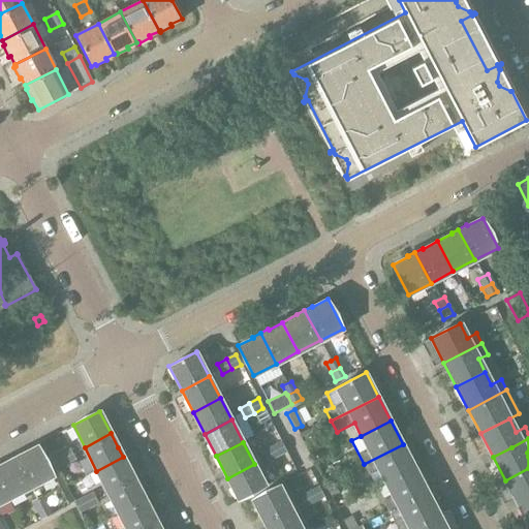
[(277,459),(286,454),(281,443),(272,448),(277,459)]
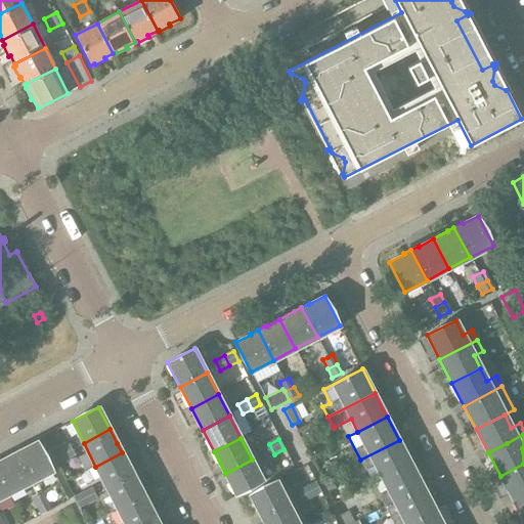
[(381,478),(410,463),(399,440),(360,460),(372,483),(381,478)]
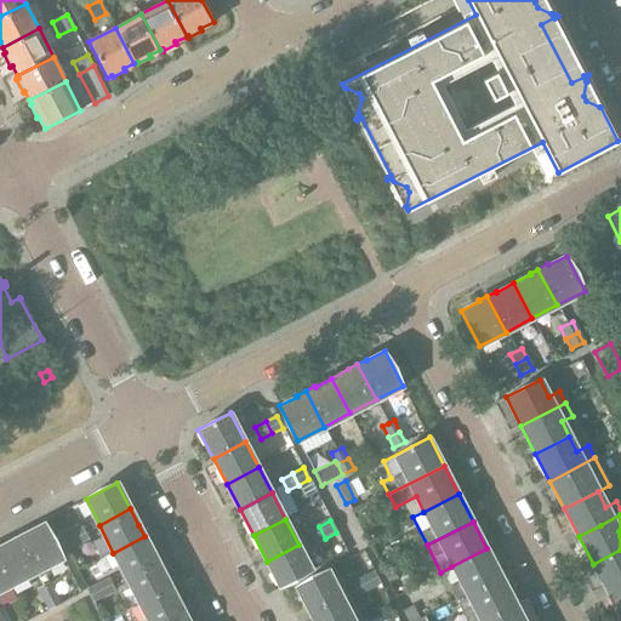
[(27,531),(18,536),(36,573),(62,559),(44,524),(27,534),(27,531)]
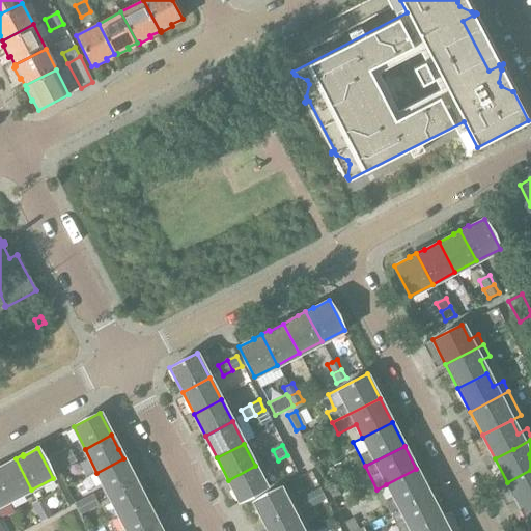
[(278,460),(273,450),(263,454),(269,465),(278,460)]
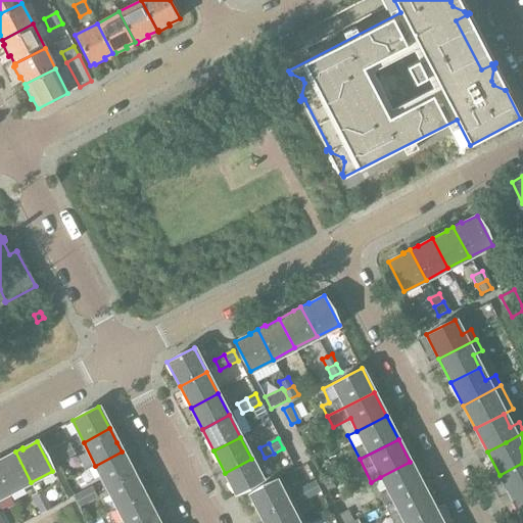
[(59,449),(64,460),(74,455),(68,444),(59,449)]
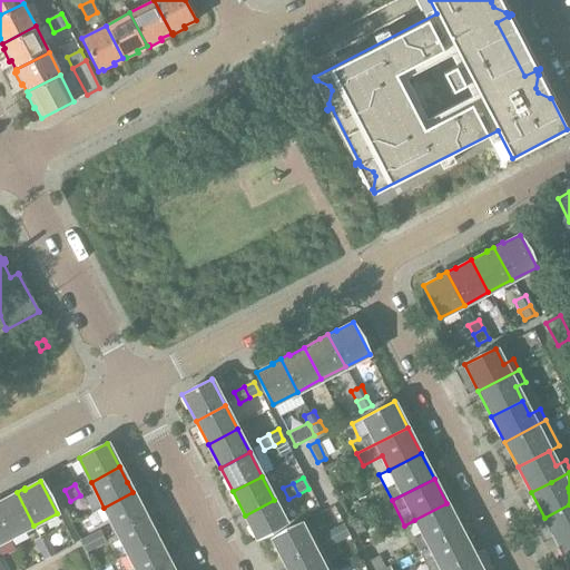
[(65,490),(55,494),(60,505),(70,501),(65,490)]
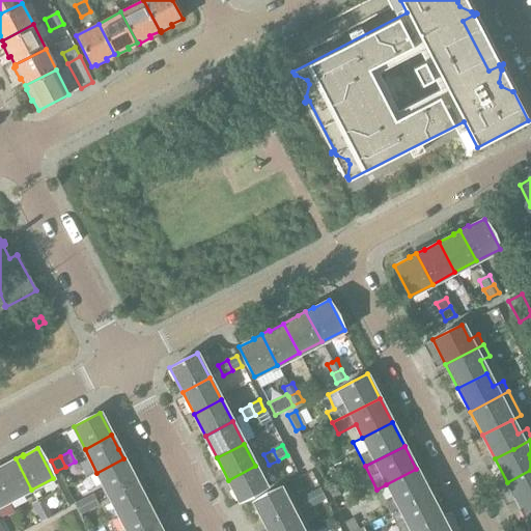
[(0,468),(0,483),(8,501),(31,490),(16,458),(7,463),(7,465),(0,468)]
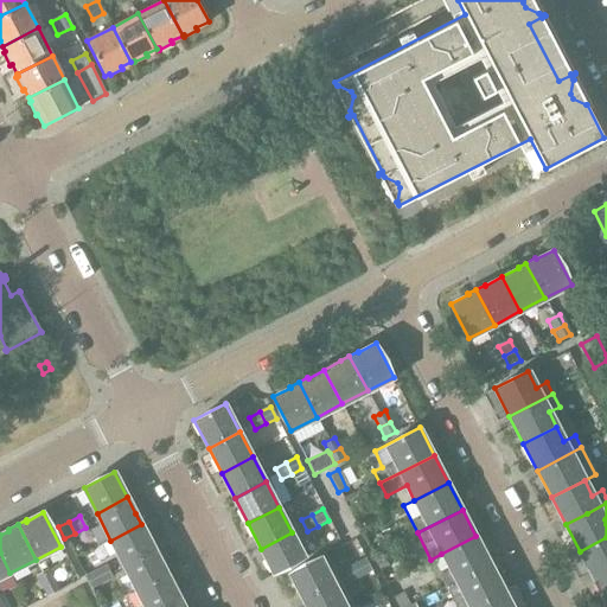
[(125,566),(154,550),(141,524),(110,541),(125,566)]
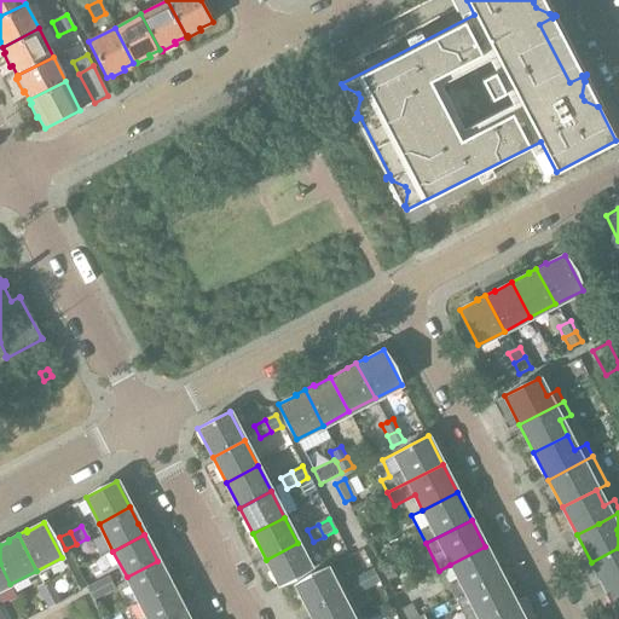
[(298,543),(266,560),(279,585),(311,570),(298,543)]
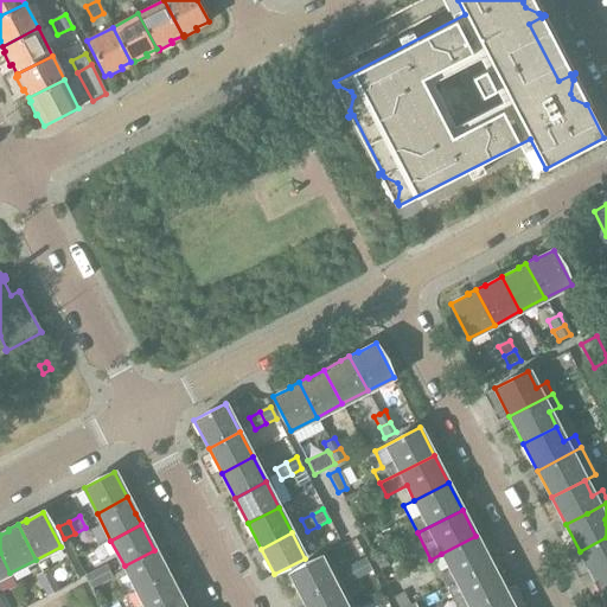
[(475,536),(441,554),(449,568),(439,574),(445,586),(490,563),(475,536)]
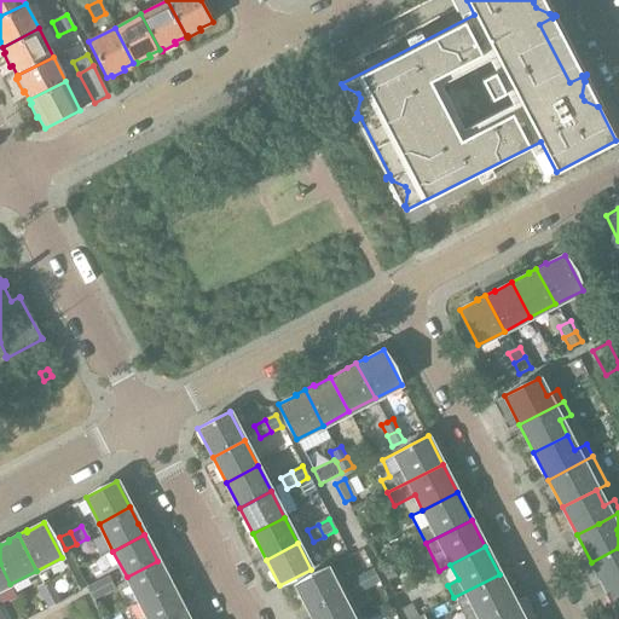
[(618,548),(591,562),(606,590),(618,583),(618,548)]
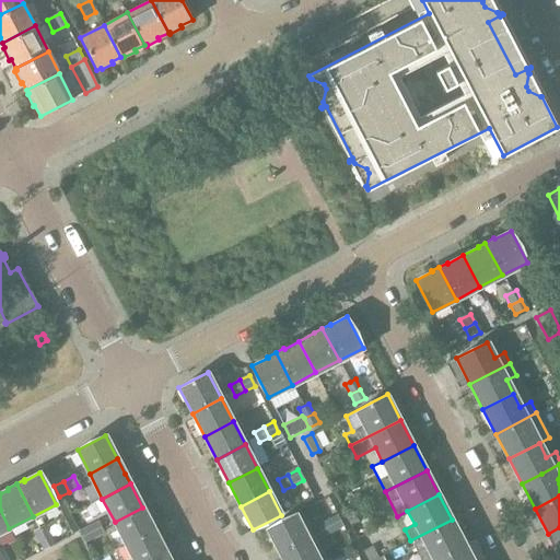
[(154,531),(142,508),(115,522),(126,545),(154,531)]
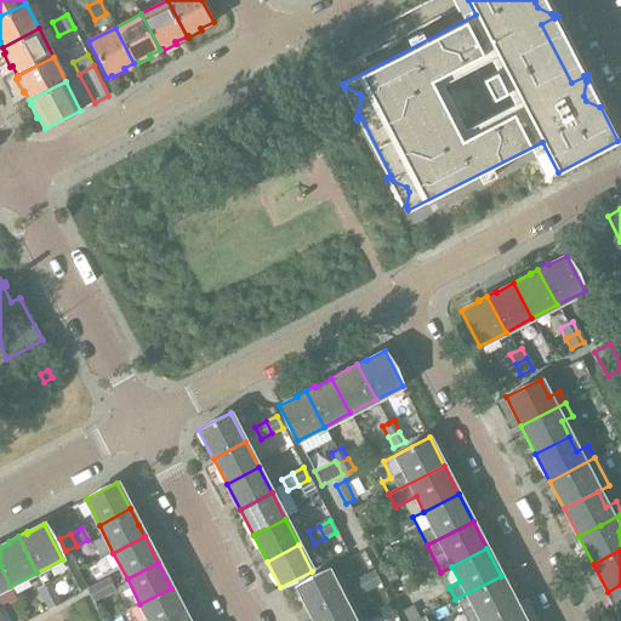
[(380,569),(387,585),(397,580),(389,564),(380,569)]
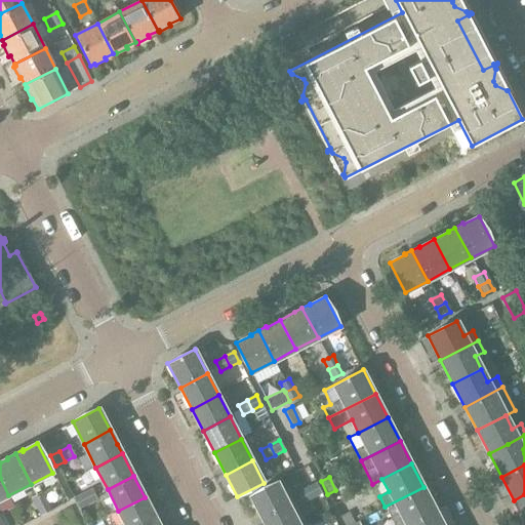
[(0,499),(8,495),(0,478),(0,499)]
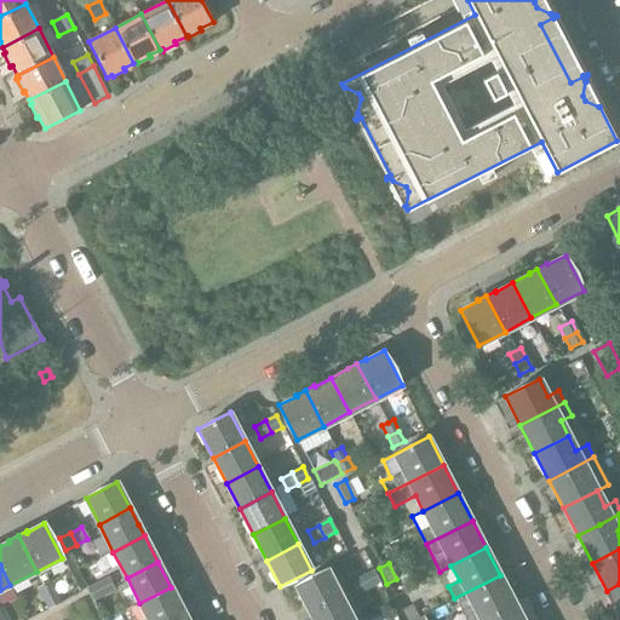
[(327,569),(296,586),(309,612),(342,596),(327,569)]
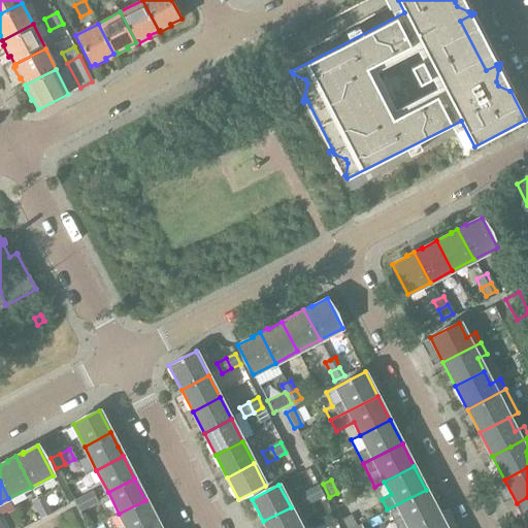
[(318,488),(309,492),(315,503),(324,498),(318,488)]
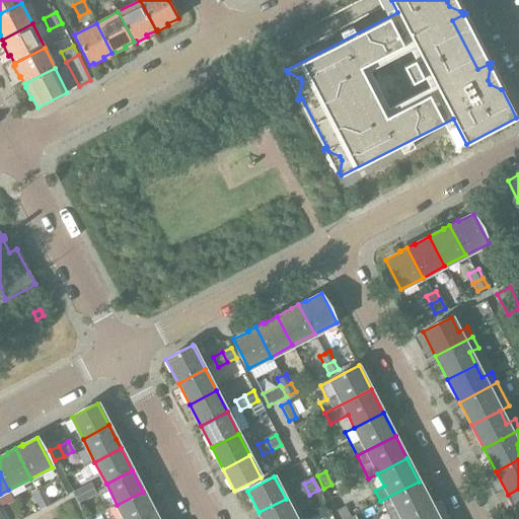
[(419,482),(380,501),(385,512),(394,507),(400,518),(401,518),(431,504),(419,482)]
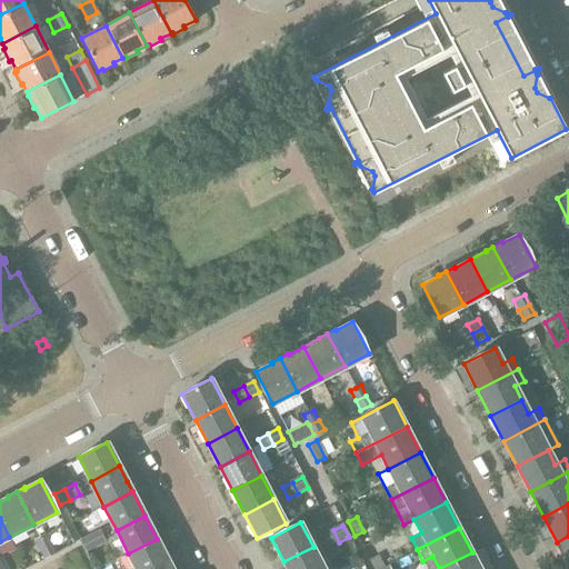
[(339,542),(333,530),(323,536),(329,547),(339,542)]
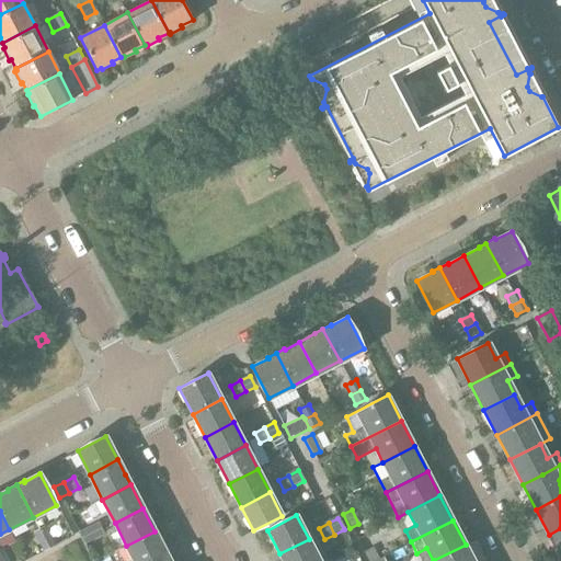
[(89,529),(93,540),(103,535),(99,524),(89,529)]
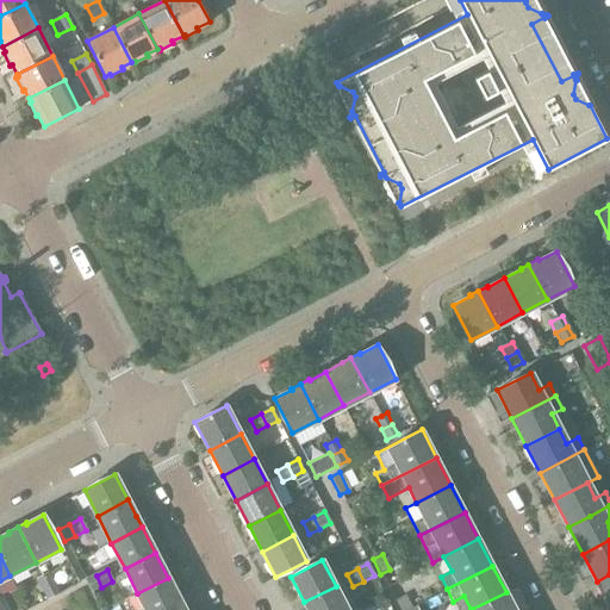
[(42,590),(54,584),(49,573),(37,579),(42,590)]
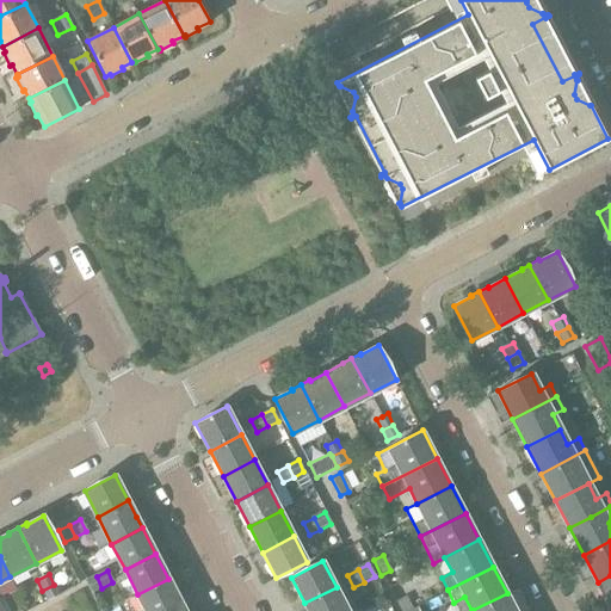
[(610,575),(598,582),(600,587),(610,608),(610,575)]
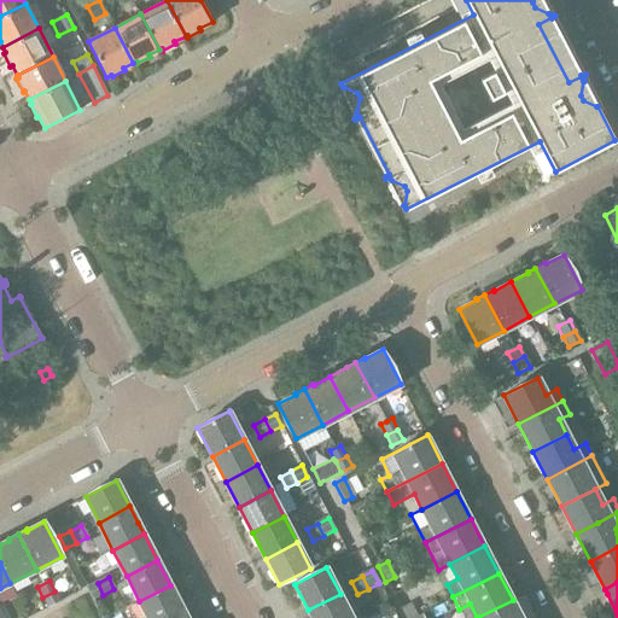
[(98,583),(87,589),(92,600),(103,595),(98,583)]
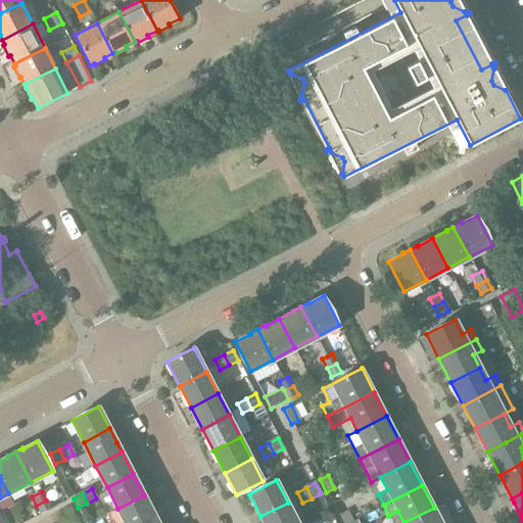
[(117,509),(125,522),(144,522),(155,517),(144,495),(117,509)]
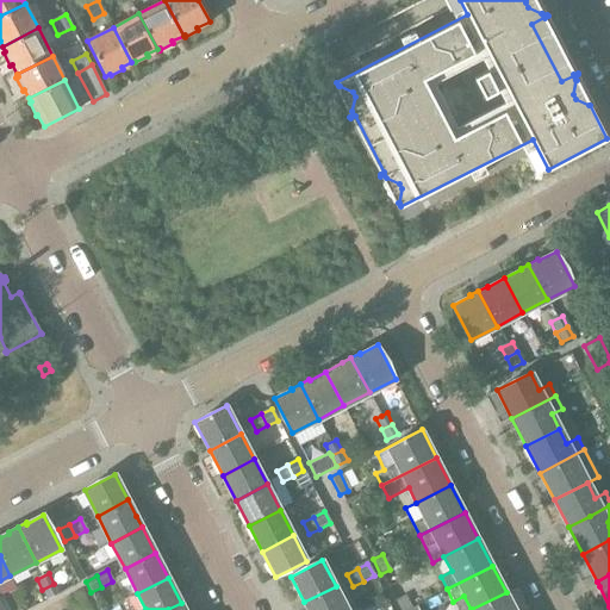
[(42,590),(48,601),(60,595),(54,584),(42,590)]
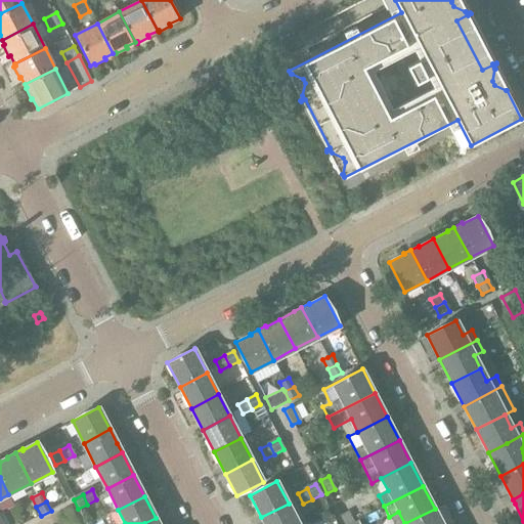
[(298,523),(289,504),(261,517),(264,523),(298,523)]
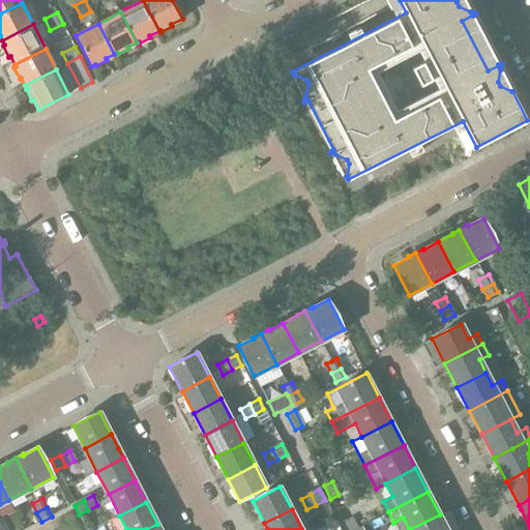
[(447,529),(440,514),(410,529),(447,529)]
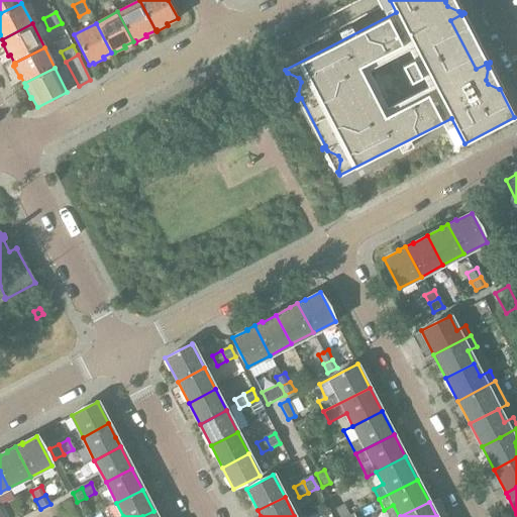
[(334,508),(338,516),(344,516),(349,515),(343,504),(334,508)]
